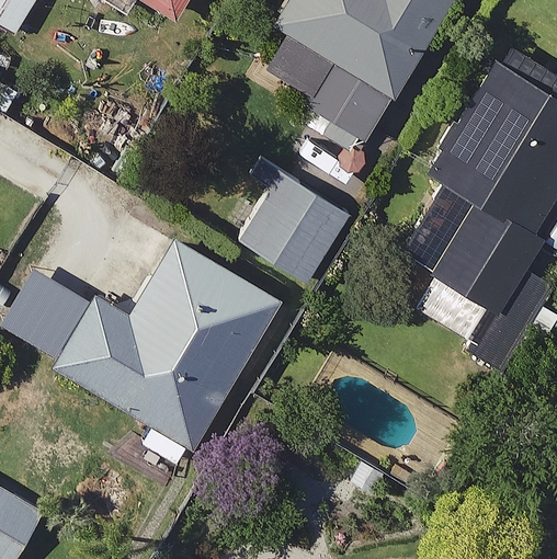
[(0,0),(0,24),(13,33),(35,0),(0,0)]
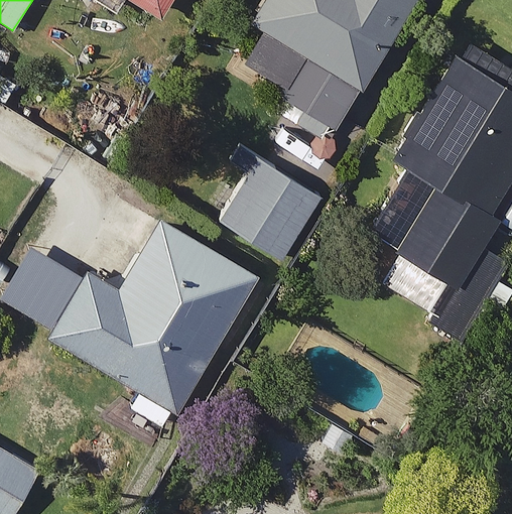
[(127,0),(162,22),(175,0),(127,0)]
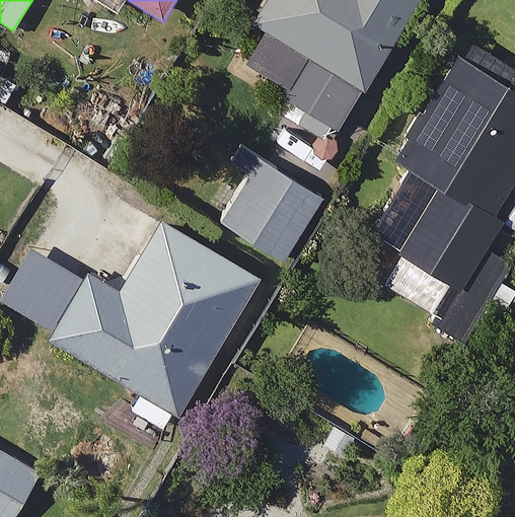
[(243,71),(283,94),(275,107),(325,139),(334,126),(352,137),(434,2),(431,0),(268,0),(252,26),(266,34),(243,71)]
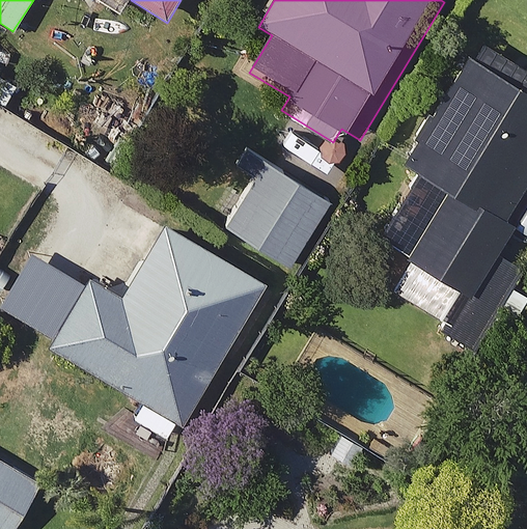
[(507,84),(461,58),(400,167),(446,192),(407,262),(458,290),(437,330),(483,355),(492,339),(510,349),(526,317),(526,302),(511,294),(525,269),(494,251),(526,190),(526,76),(516,71),(507,84)]
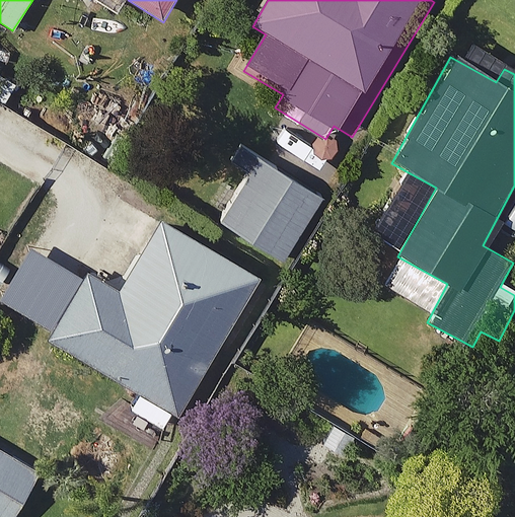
[(262,281),(161,221),(118,294),(86,275),(49,340),(143,395),(134,412),(170,433),(262,281)]
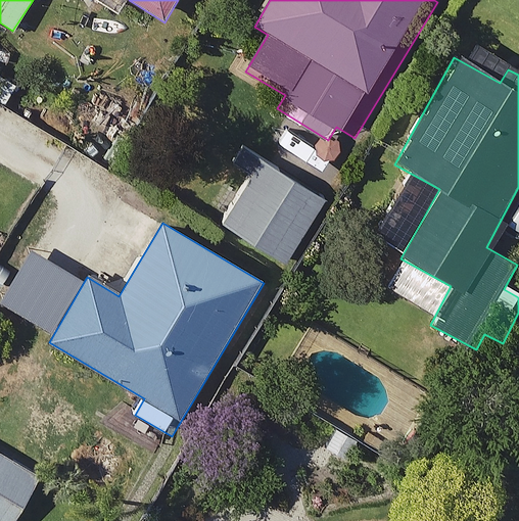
[(13,520),(42,477),(0,451),(0,520),(13,520)]
